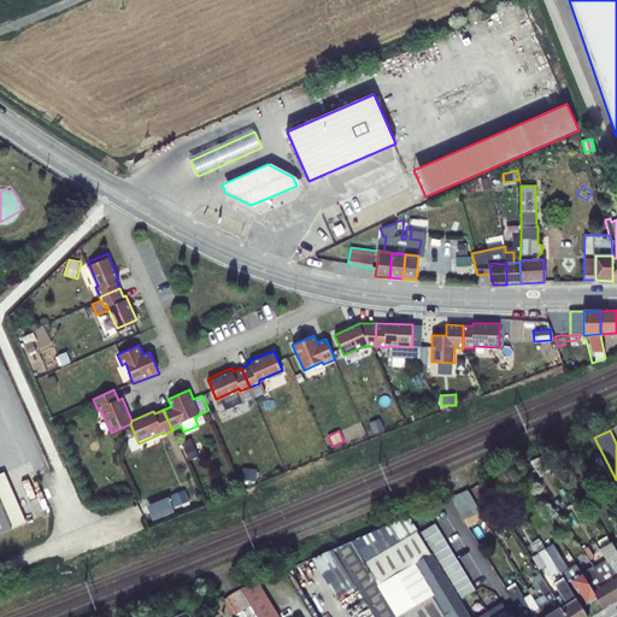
[(191,439),(182,442),(189,460),(198,456),(191,439)]
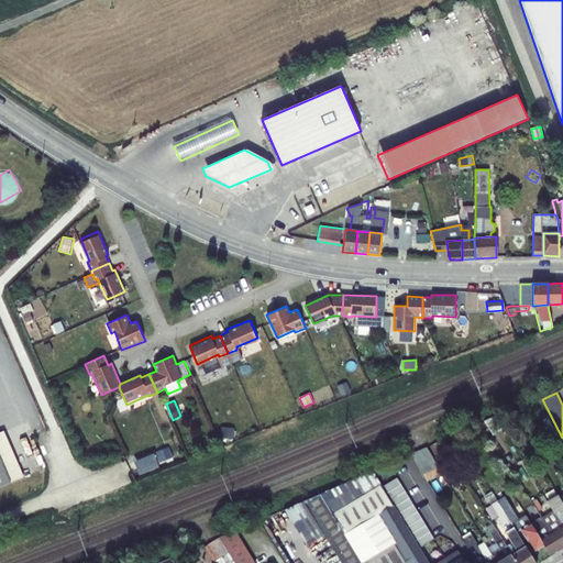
[(493,416),(485,420),(493,433),(501,429),(493,416)]
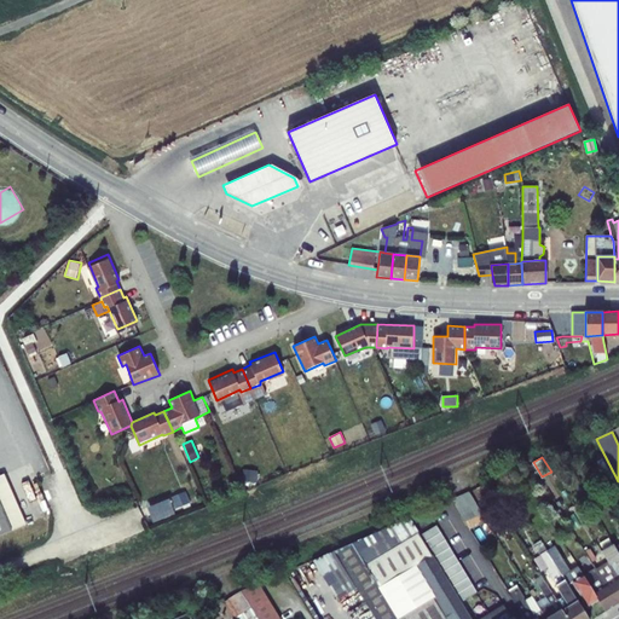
[(243,469),(242,481),(256,482),(258,470),(243,469)]
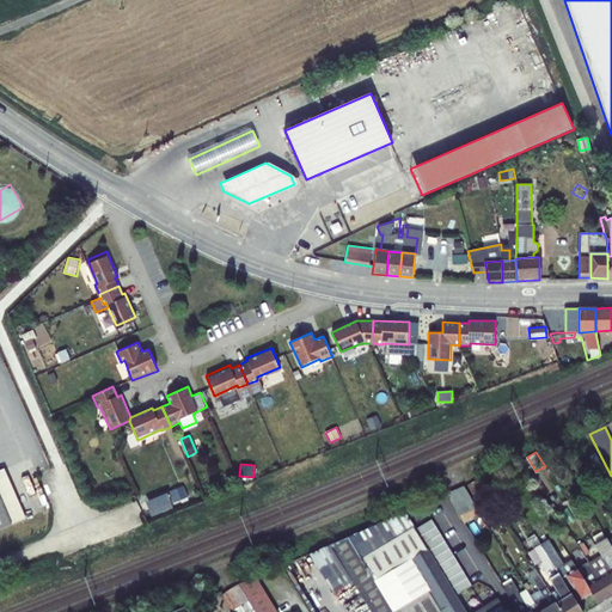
[(0,528),(26,518),(5,467),(0,469),(0,528)]
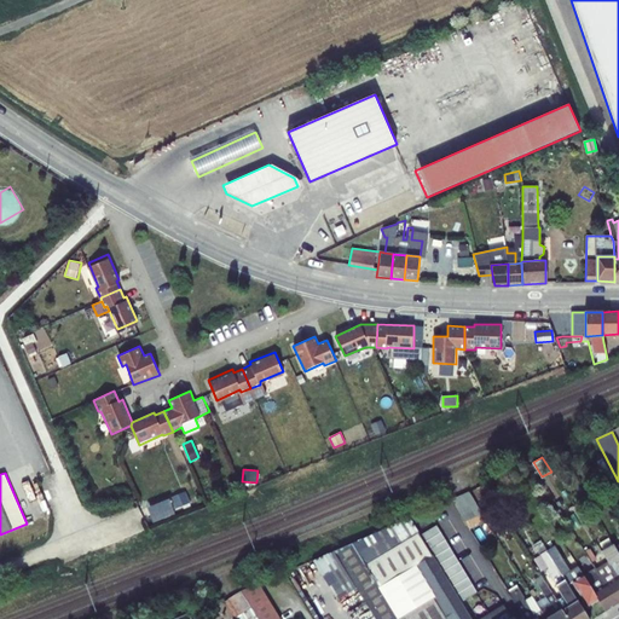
[(499,478),(486,485),(491,492),(503,486),(499,478)]
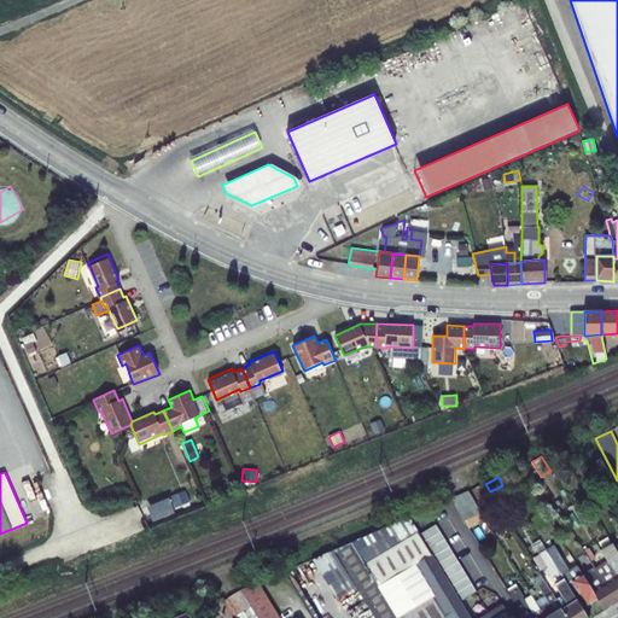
[(484,483),(476,487),(489,512),(497,507),(490,491),(485,484),(484,483)]
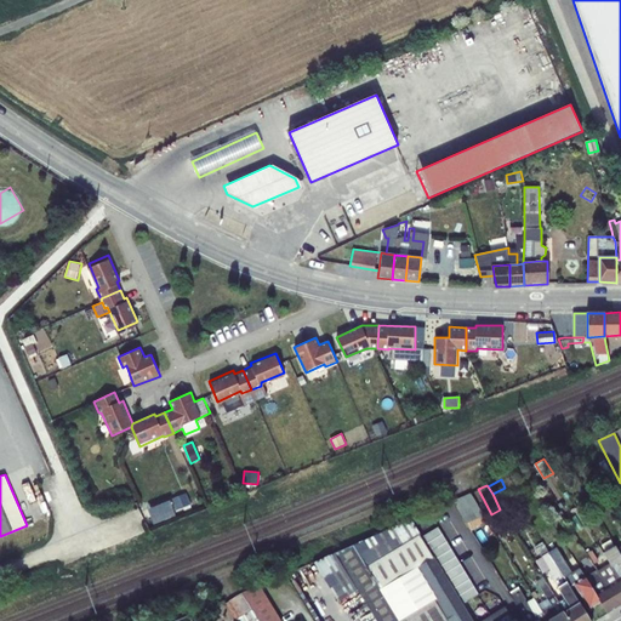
[(189,491),(147,512),(152,523),(194,501),(189,491)]
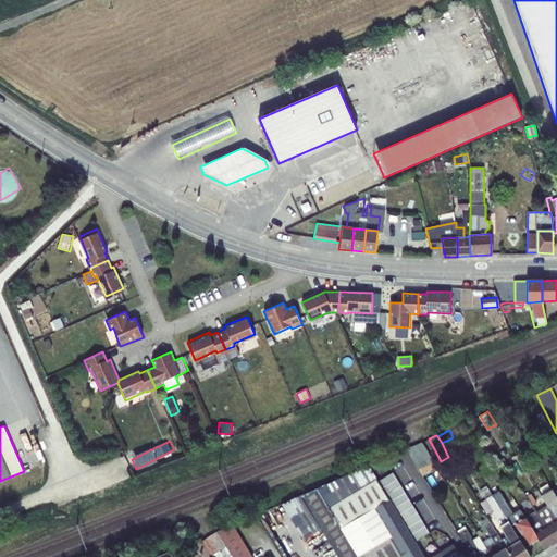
[(422,443),(407,449),(421,473),(436,467),(422,443)]
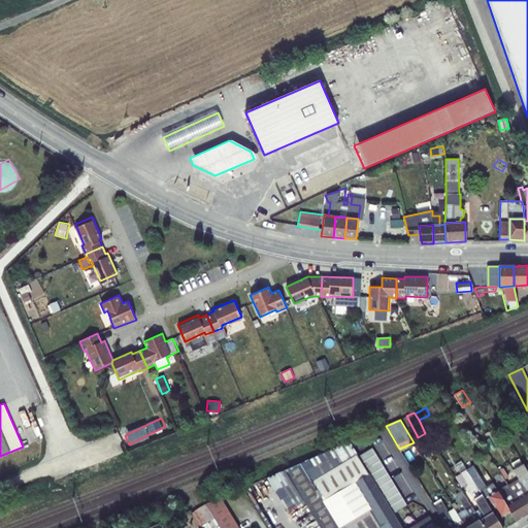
[(484,423),(479,426),(482,433),(488,429),(484,423)]
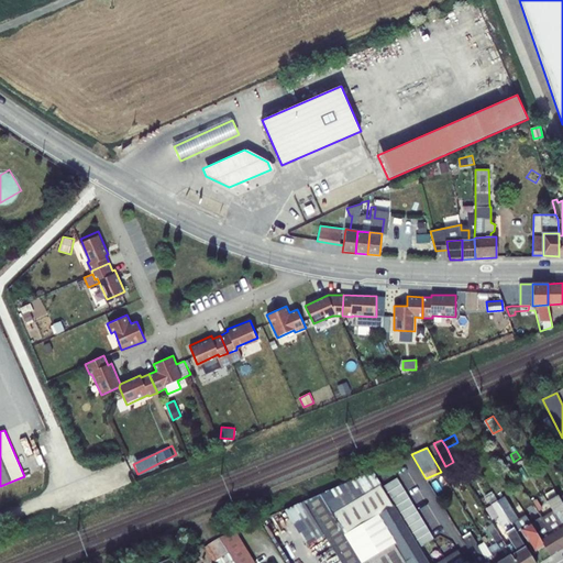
[(376,478),(389,470),(387,464),(373,471),(376,478)]
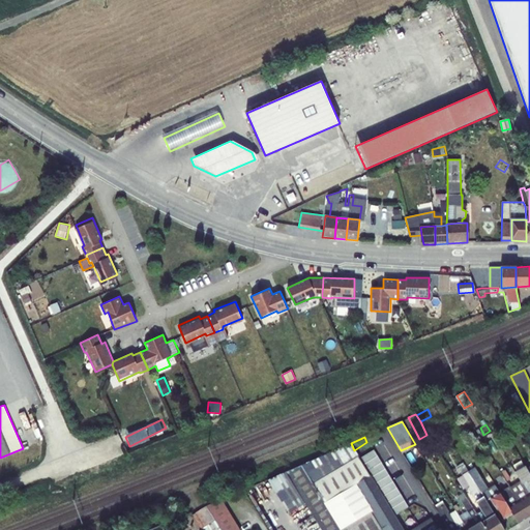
[(370,475),(393,513),(406,506),(366,442),(354,450),(356,454),(370,476),(370,475)]
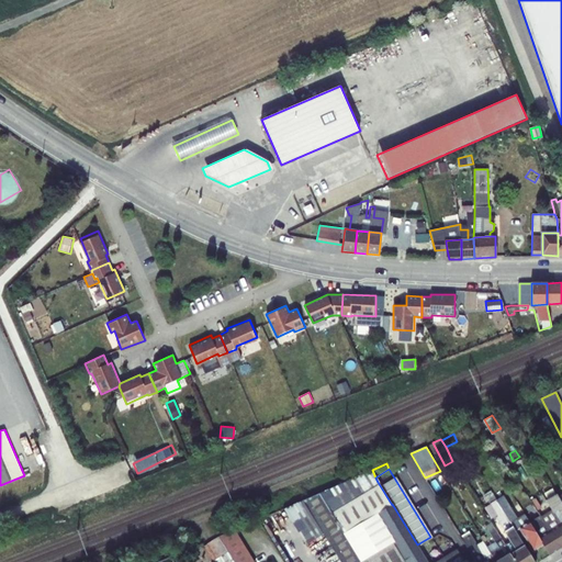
[(319,493),(329,509),(378,482),(375,478),(372,470),(319,493)]
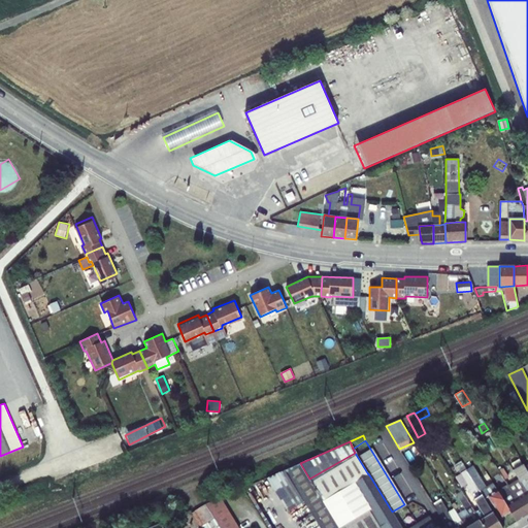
[(355,453),(309,479),(339,527),(337,527),(402,527),(394,515),(392,512),(368,473),(368,474),(355,453)]
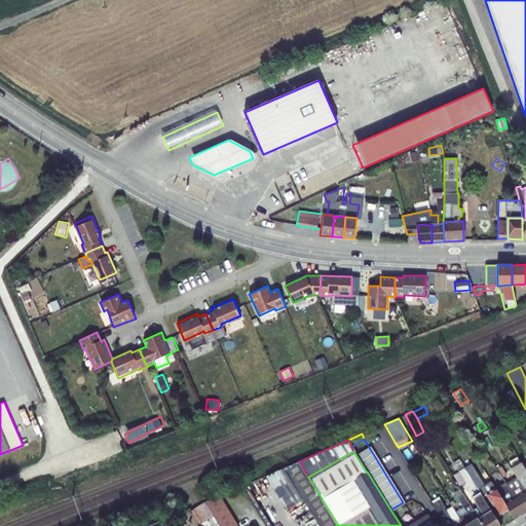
[(308,477),(299,461),(284,468),(303,499),(318,525),(335,525),(336,525),(338,525),(308,477)]
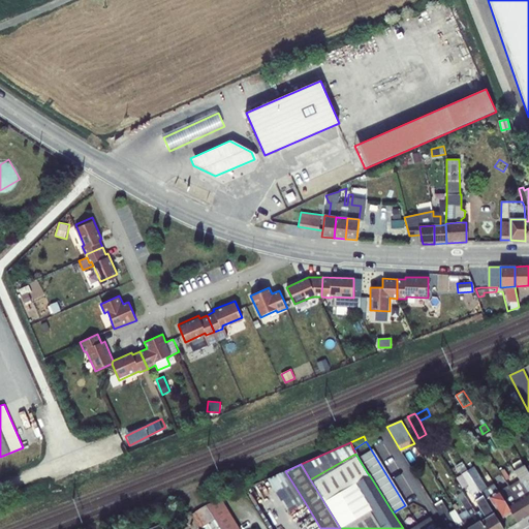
[(528,472),(528,473),(524,465),(515,471),(519,480),(528,495),(528,493),(528,472)]
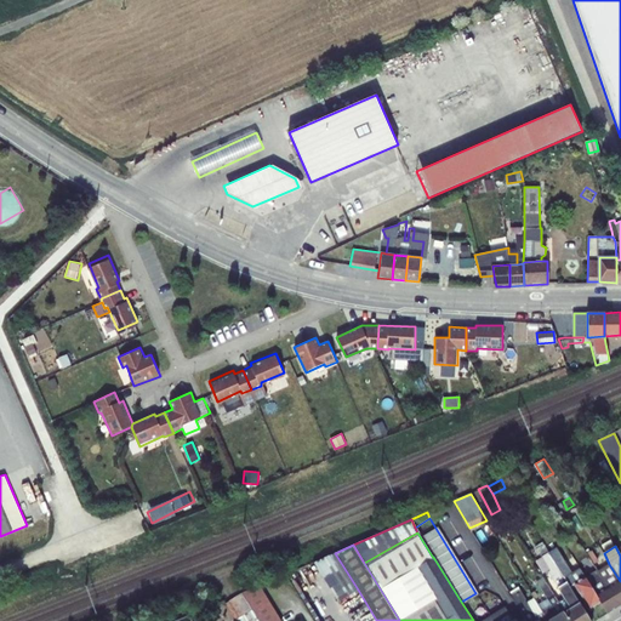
[(569,587),(576,584),(586,577),(580,568),(575,560),(571,562),(576,570),(573,573),(557,547),(542,557),(558,586),(567,581),(569,587)]
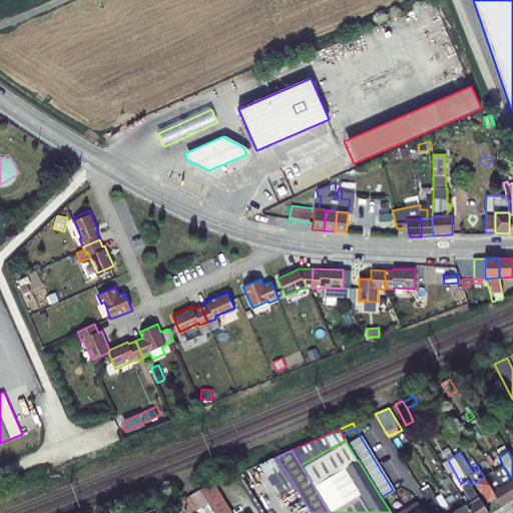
[(485,457),(486,459),(490,466),(494,464),(489,455),(485,457)]
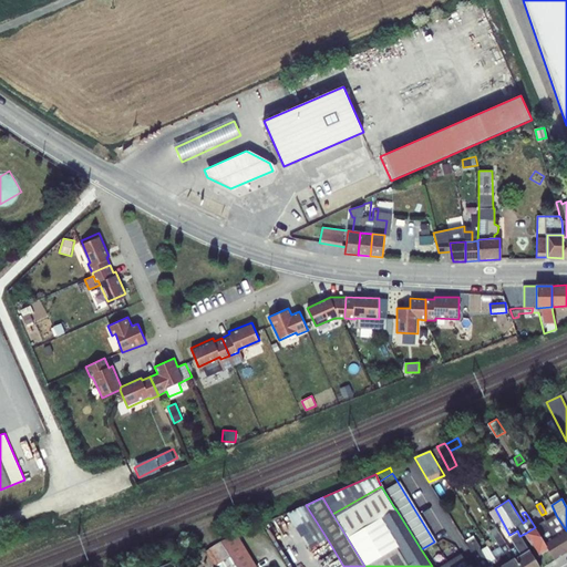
[(327,538),(306,505),(287,513),(309,549),(327,538)]
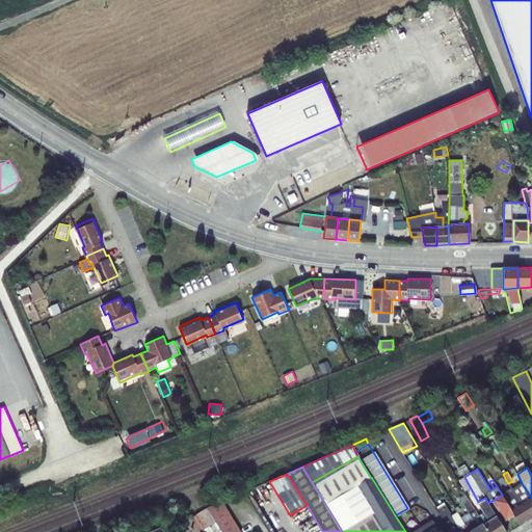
[(531,498),(522,483),(512,488),(522,503),(531,498)]
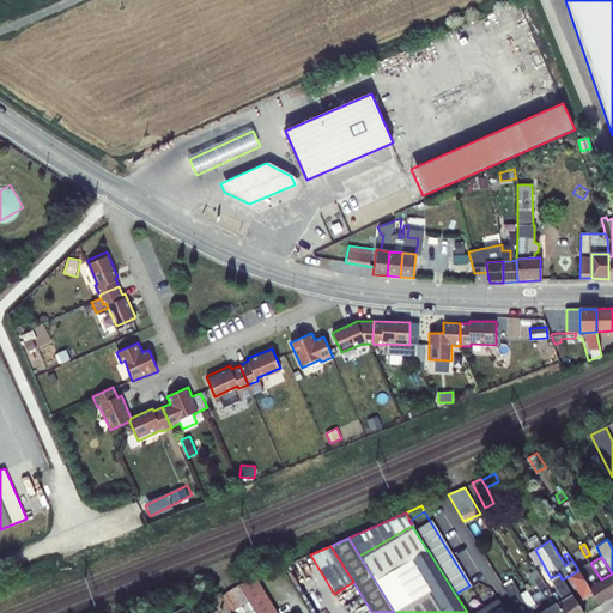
[(578,570),(569,576),(582,599),(592,593),(589,588),(578,570)]
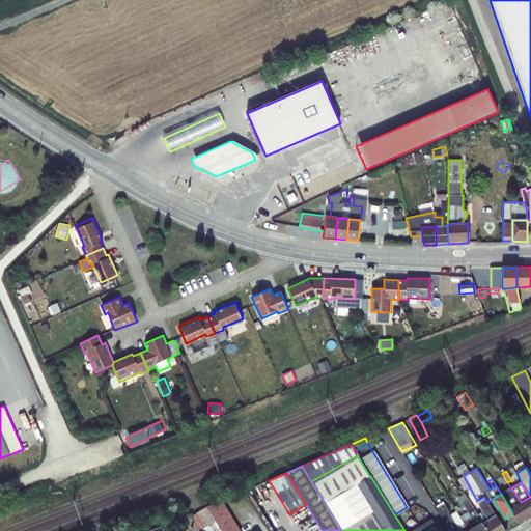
[(465,524),(459,516),(457,512),(457,511),(450,516),(445,506),(442,508),(435,495),(430,497),(434,504),(438,511),(449,530),(464,530),(460,526),(465,524)]
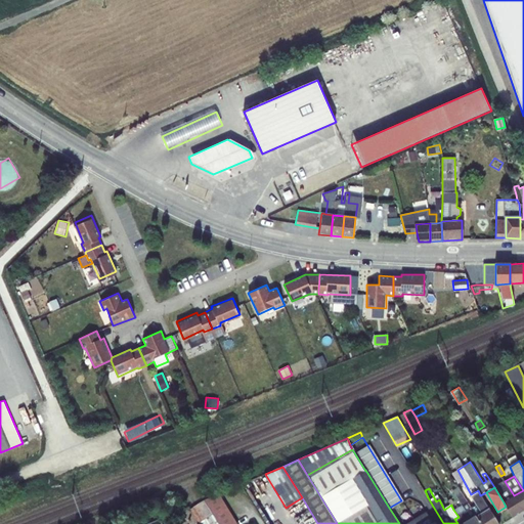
[(478,490),(471,494),(471,495),(476,505),(481,513),(488,508),(480,495),(478,490)]
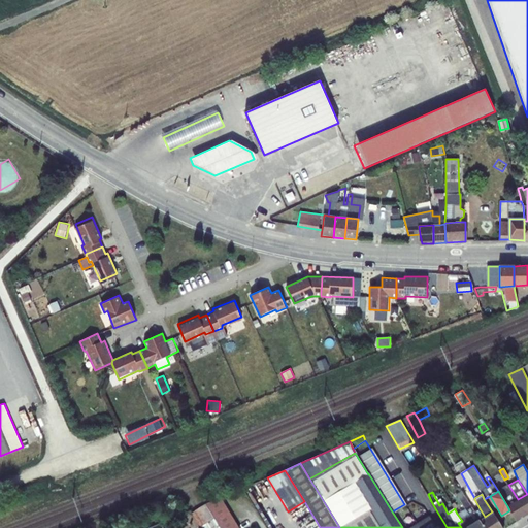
[(518,499),(517,500),(527,515),(527,514),(527,496),(527,494),(518,499)]
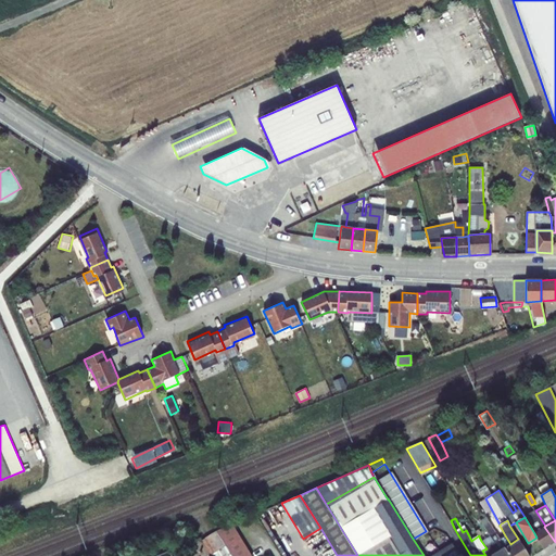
[(252,555),(232,523),(228,526),(222,529),(217,531),(226,545),(232,555),(252,555)]
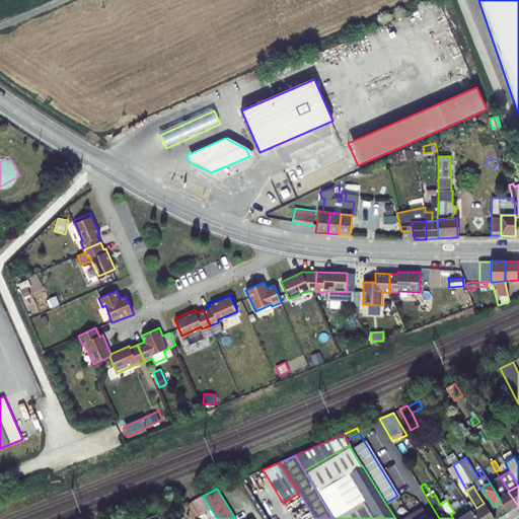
[(471,511),(466,503),(462,497),(457,489),(452,492),(457,500),(449,505),(454,512),(450,514),(453,518),(456,518),(458,518),(470,511),(471,511)]
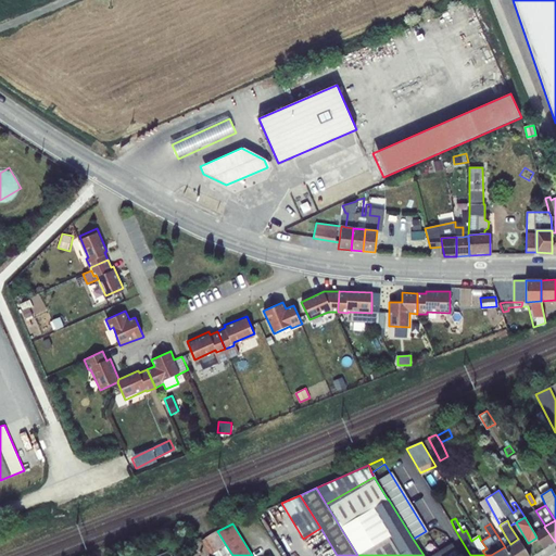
[(534,533),(536,538),(544,550),(555,542),(544,527),(534,533)]
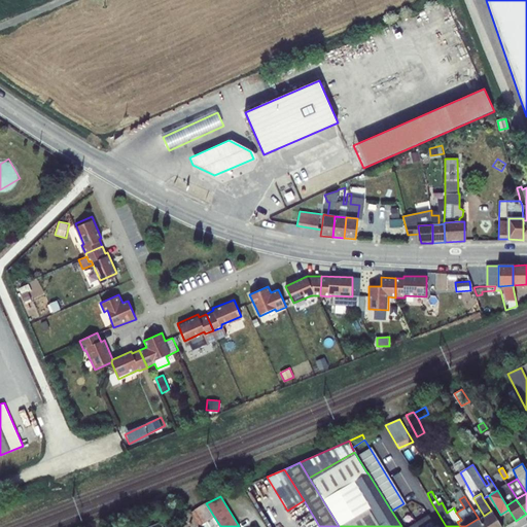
[(446,526),(434,507),(430,500),(419,507),(422,515),(427,512),(433,523),(430,525),(431,526),(446,526)]
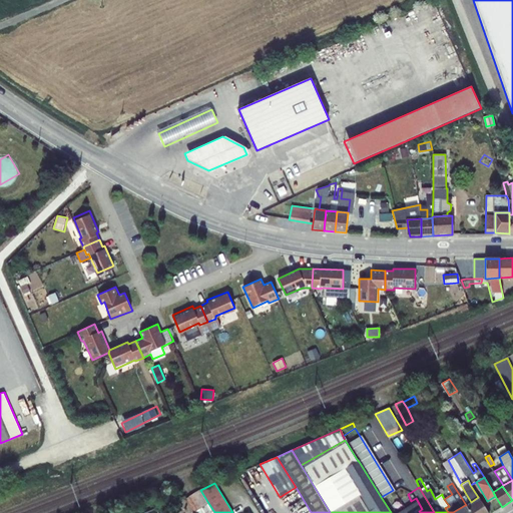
[(208,503),(200,490),(189,496),(189,497),(186,498),(194,511),(200,508),(208,503)]
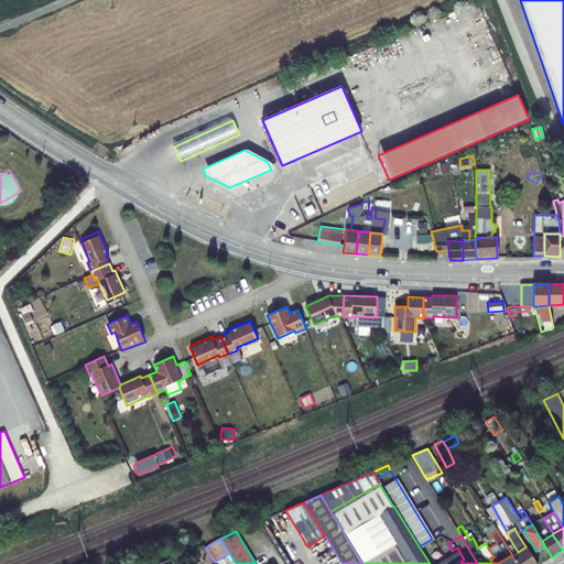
[(421,550),(430,563),(431,563),(444,556),(435,541),(421,550)]
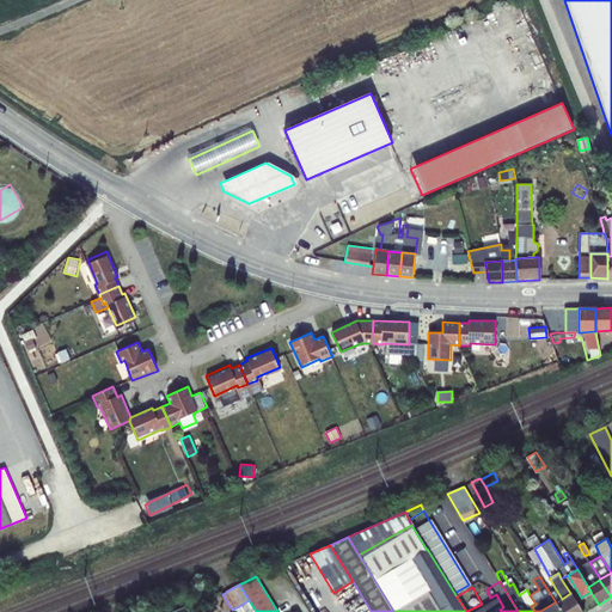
[(562,599),(556,589),(550,593),(556,603),(562,599)]
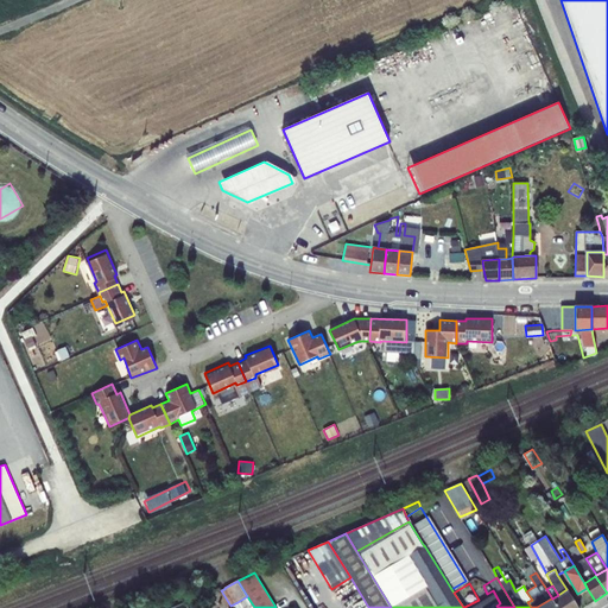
[(551,599),(556,607),(577,607),(567,589),(558,595),(552,599),(551,599)]
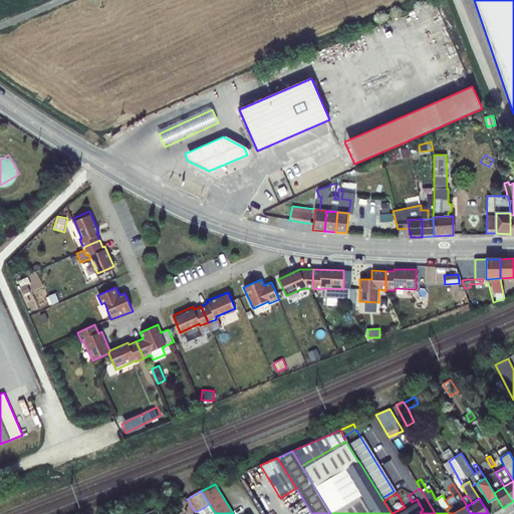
[(215,513),(209,504),(201,509),(202,511),(207,508),(210,513),(215,513)]
